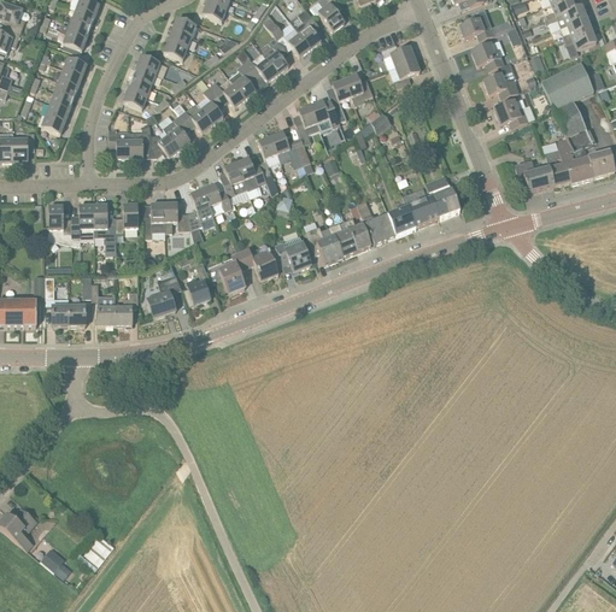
[(76,9),(95,16),(100,4),(91,0),(80,0),(76,9)]
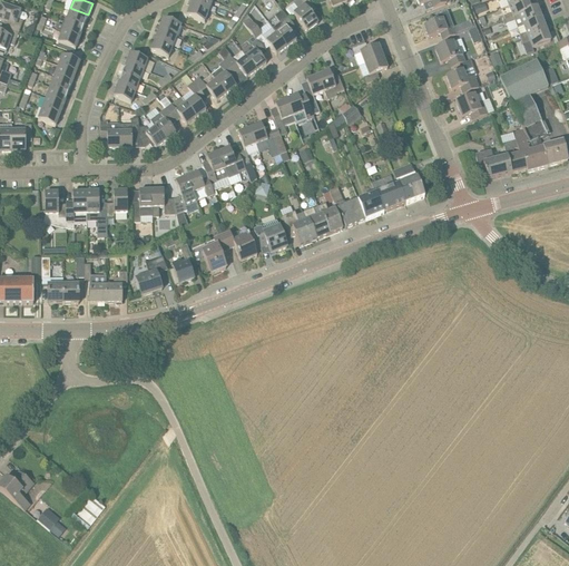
[(295,0),(300,7),(294,11),(307,28),(319,20),(311,10),(316,6),(312,0),(295,0)]
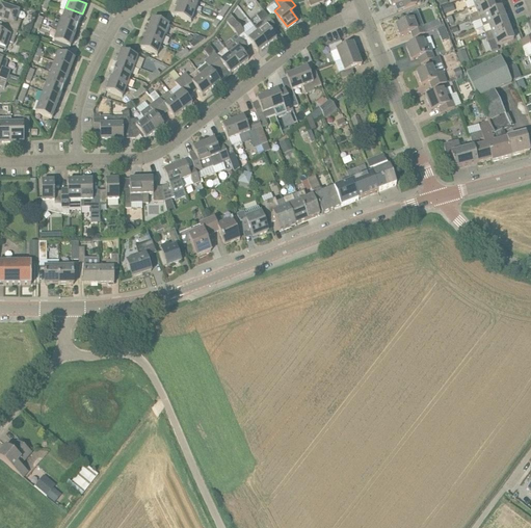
[(472,15),(496,5),(494,0),(478,0),(475,1),(478,8),(471,11),(472,15)]
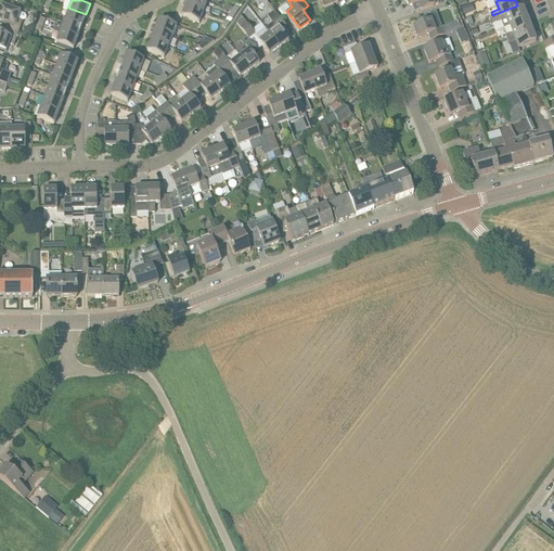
[(5,25),(18,29),(23,17),(17,15),(20,8),(1,1),(0,5),(0,15),(8,18),(5,25)]
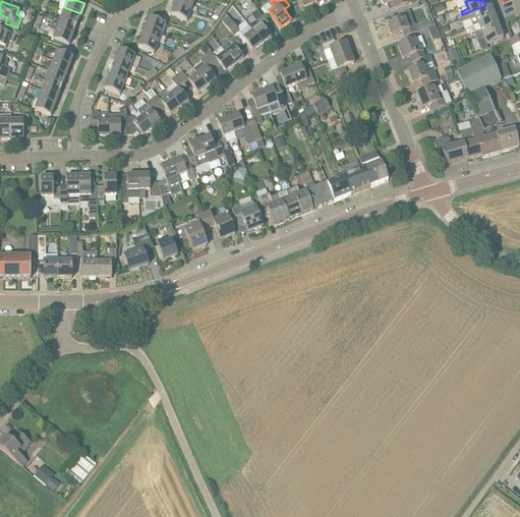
[(187,17),(191,7),(176,1),(172,11),(187,17)]
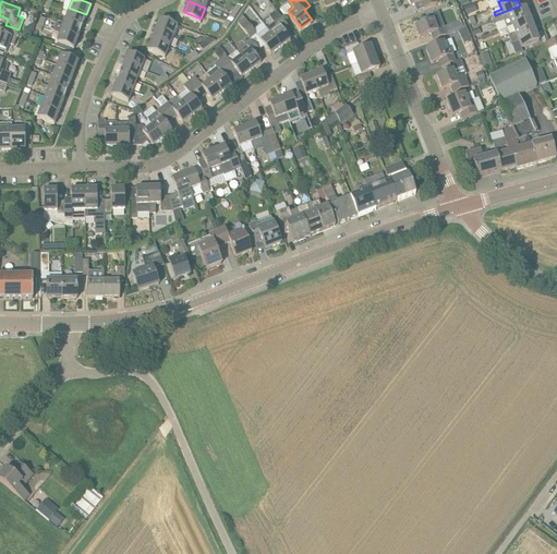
[(329,12),(337,9),(334,3),(327,5),(329,12)]
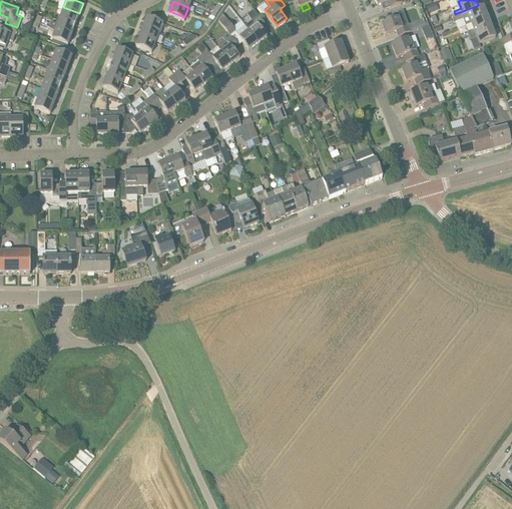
[(472,20),(488,13),(484,3),(478,5),(455,14),(456,15),(454,16),(455,19),(464,16),(463,13),(468,10),(472,20)]
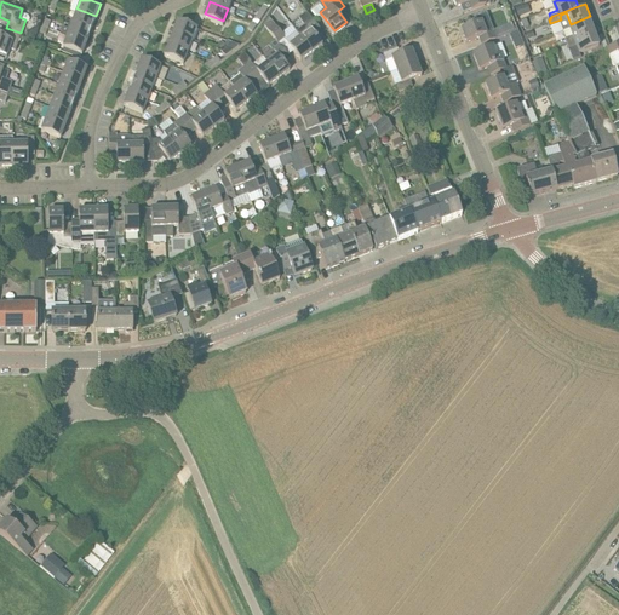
[(324,29),(314,16),(308,7),(301,13),(305,21),(297,28),(302,34),(313,49),(324,40),(317,33),(324,29)]
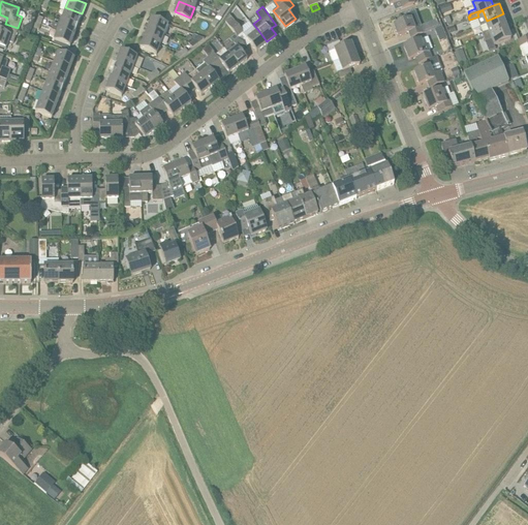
[(78,24),(82,13),(65,7),(62,18),(78,24)]
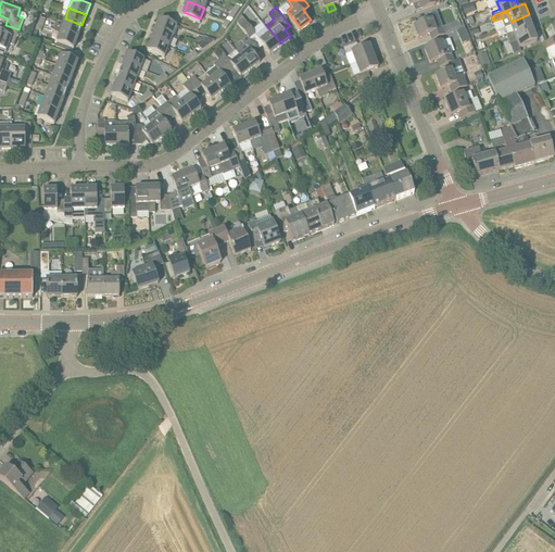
[(270,30),(266,25),(257,32),(256,30),(242,11),(238,19),(251,36),(259,46),(264,41),(270,50),(280,44),(270,30)]
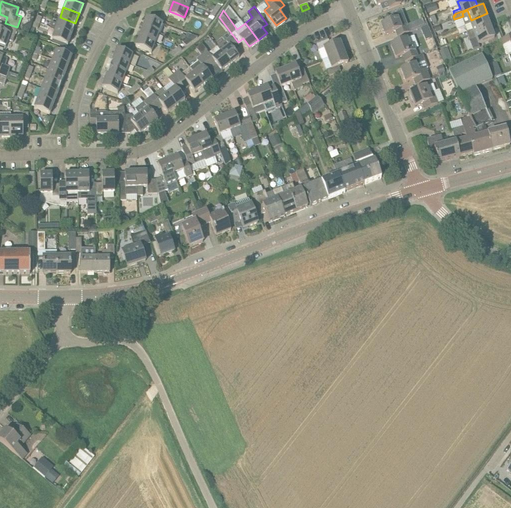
[(469,32),(491,24),(487,13),(471,20),(473,26),(467,28),(469,32)]
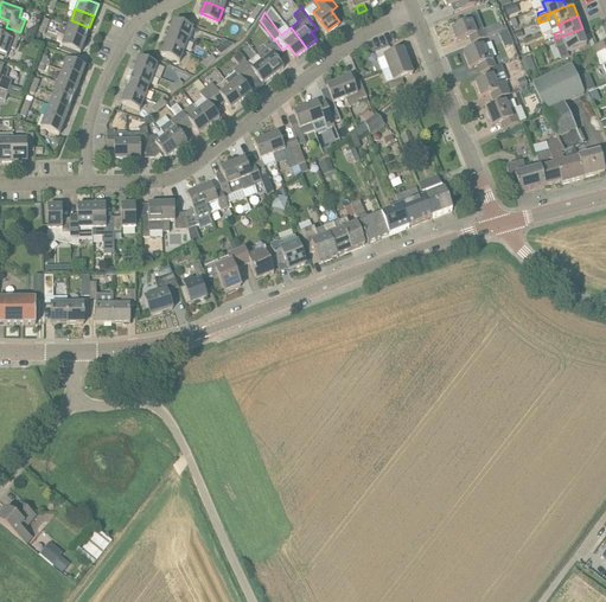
[(189,34),(193,24),(176,17),(171,27),(189,34)]
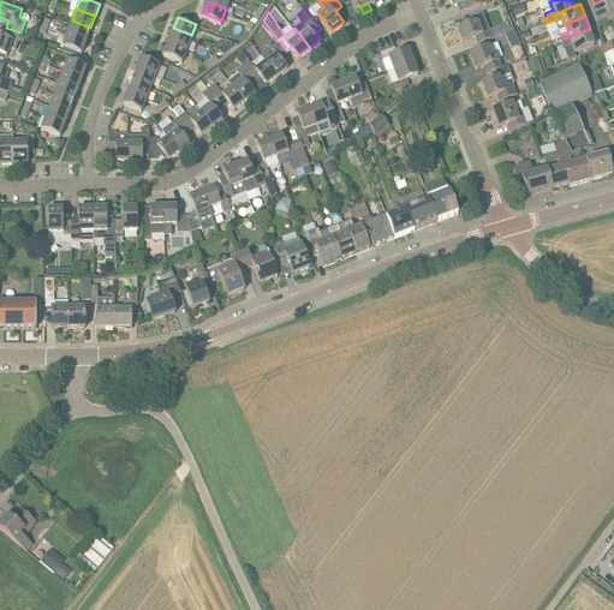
[(483,30),(478,17),(458,25),(464,37),(476,33),(478,40),(493,34),(490,27),(483,30)]
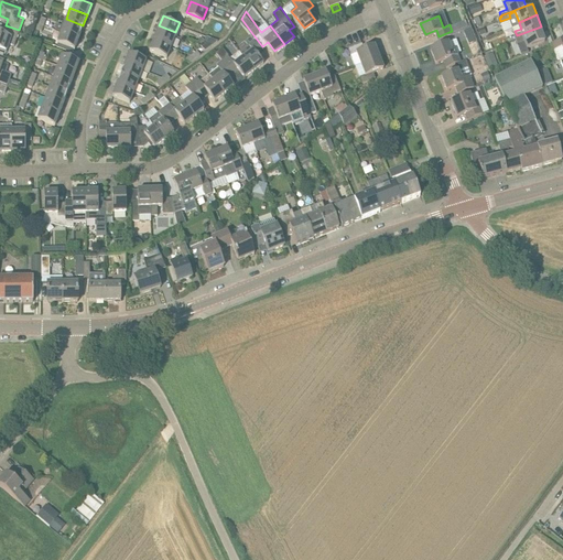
[(457,20),(461,28),(468,24),(466,18),(457,20)]
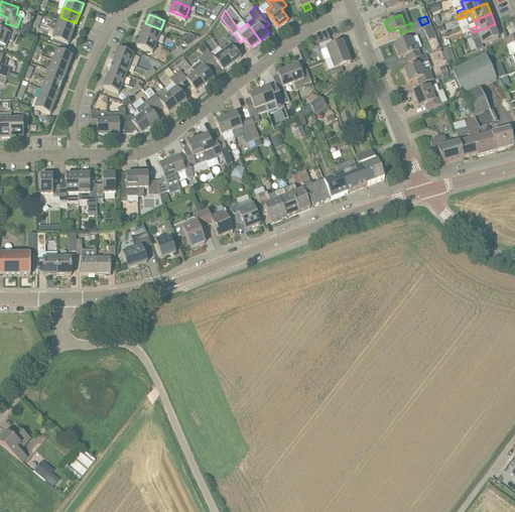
[(73,32),(76,23),(60,17),(56,26),(73,32)]
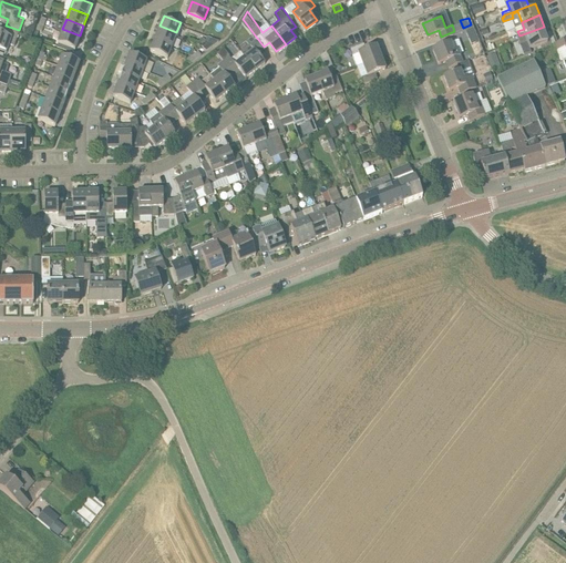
[(31,22),(27,23),(24,31),(31,33),(34,23),(31,22)]
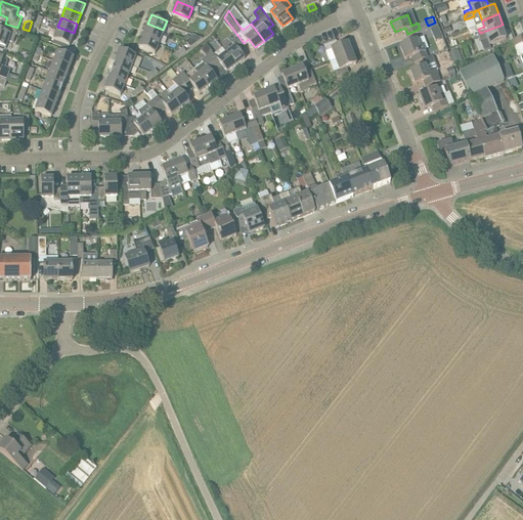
[(13,40),(17,28),(5,24),(3,29),(0,28),(0,42),(6,44),(8,38),(13,40)]
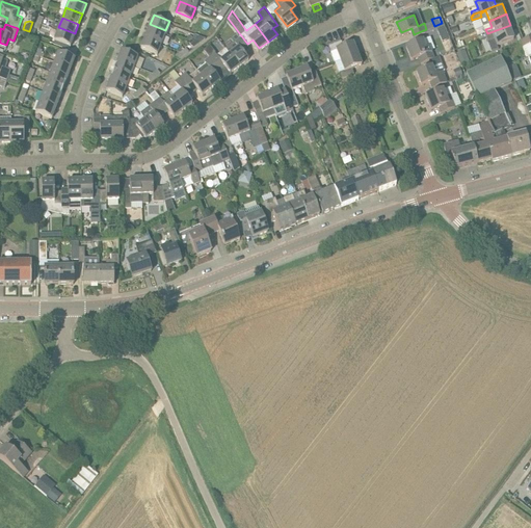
[(162,41),(165,30),(150,24),(145,34),(162,41)]
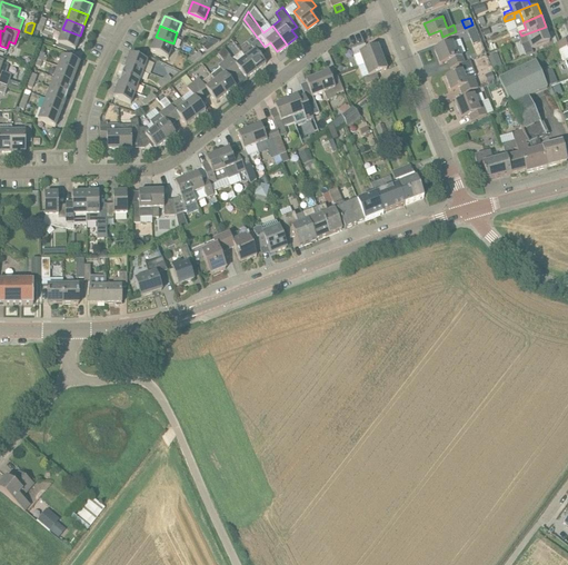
[(546,27),(521,36),(522,40),(530,38),(532,45),(550,38),(546,27)]
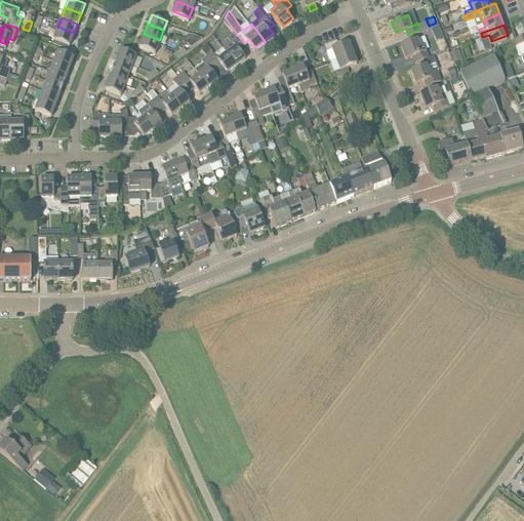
[(70,43),(74,33),(57,27),(53,37),(70,43)]
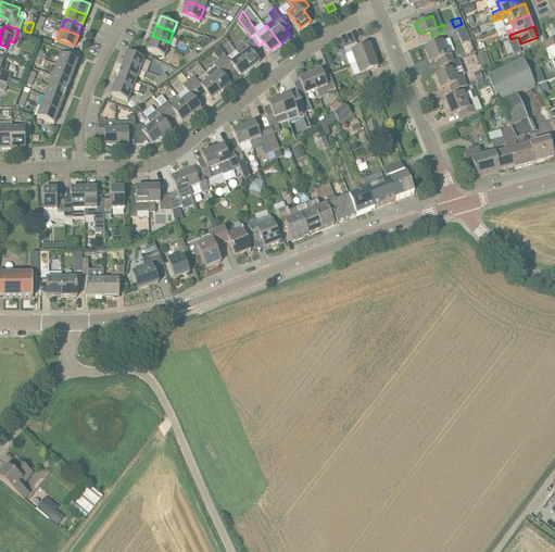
[(216,37),(206,33),(204,33),(203,36),(198,34),(194,40),(200,42),(203,47),(216,37)]
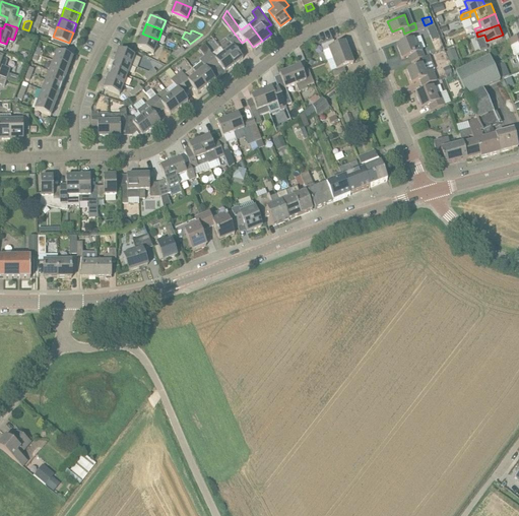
[(518,33),(509,37),(511,43),(518,41),(518,33)]
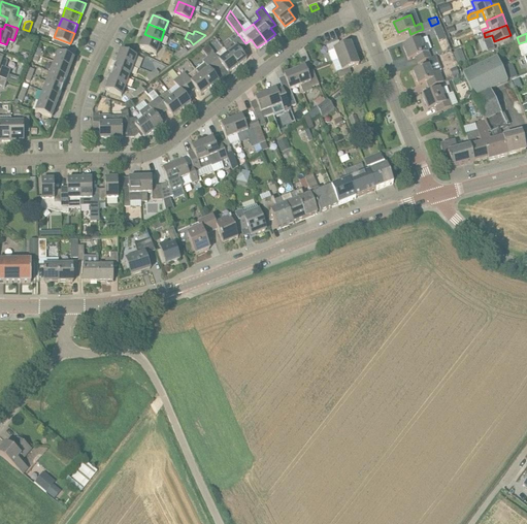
[(157,51),(161,40),(144,34),(140,44),(157,51)]
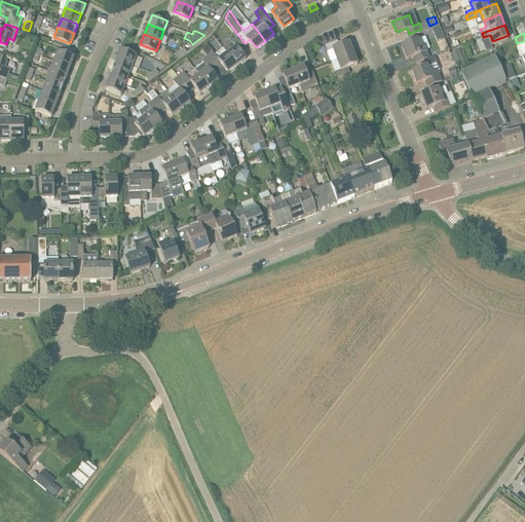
[(247,45),(245,43),(237,34),(232,38),(224,45),(237,63),(247,56),(241,49),(247,45)]
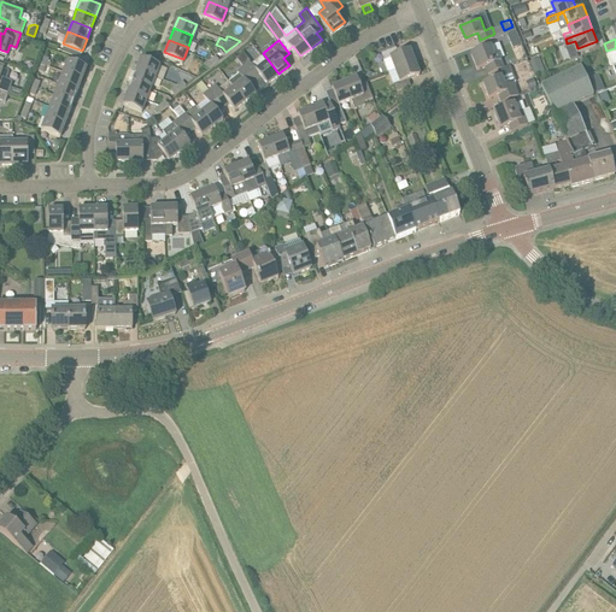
[(498,49),(494,52),(491,42),(473,49),(479,65),(487,62),(490,70),(504,64),(502,57),(498,49)]
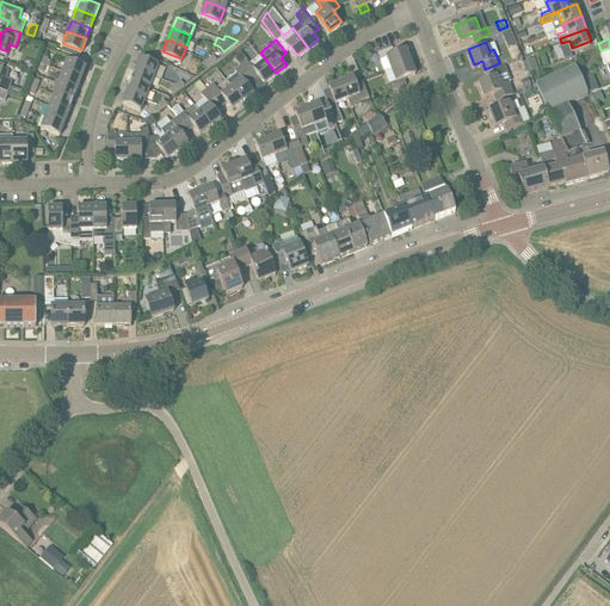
[(395,50),(393,44),(393,43),(379,49),(381,56),(387,54),(392,66),(412,57),(407,45),(395,50)]
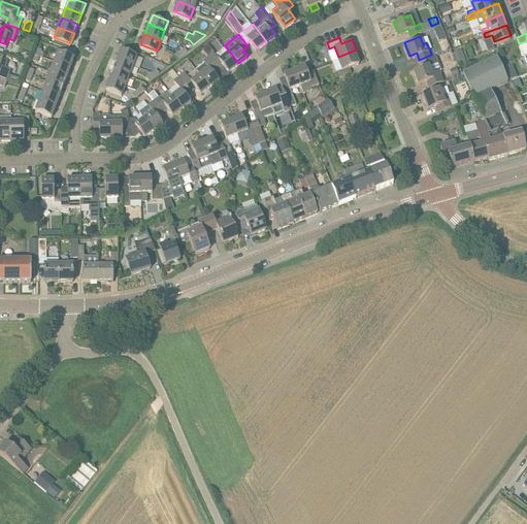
[(229,69),(238,63),(225,45),(217,52),(215,48),(208,53),(220,67),(224,63),(229,69)]
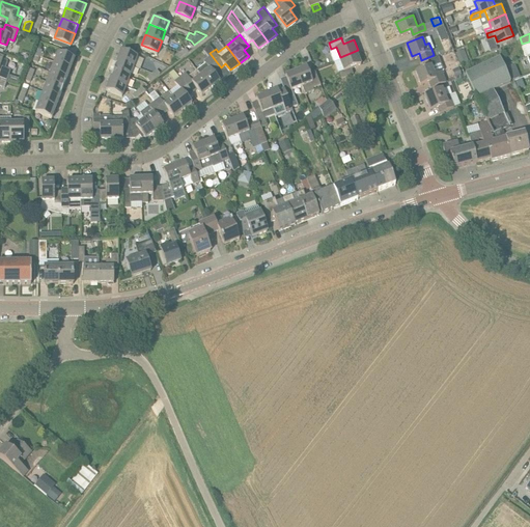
[(138,53),(135,51),(122,47),(118,57),(135,63),(138,53)]
